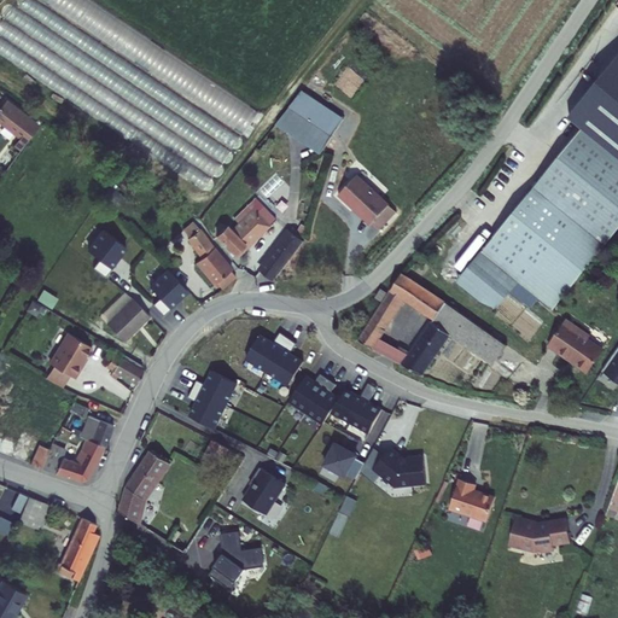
[(97,0),(48,0),(83,22),(97,0)]
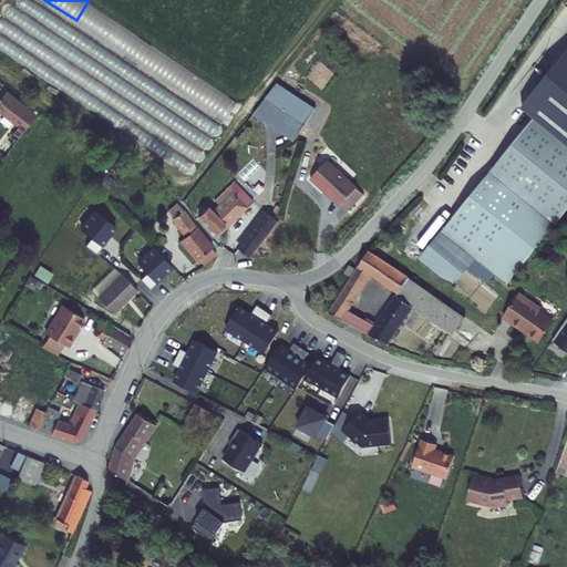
[(566,51),(523,105),(536,115),(566,140),(566,51)]
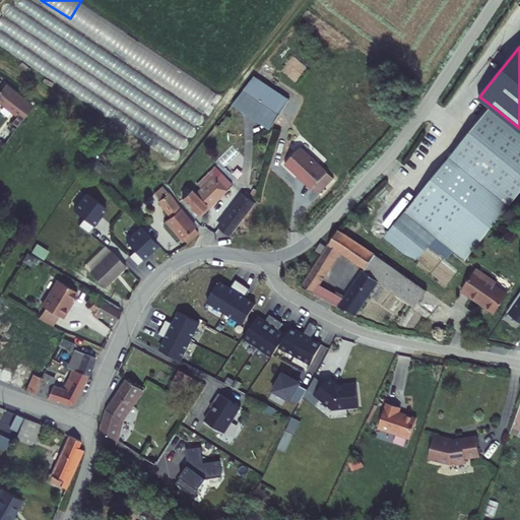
[(255,76),(244,90),(279,114),(288,100),(255,76)]
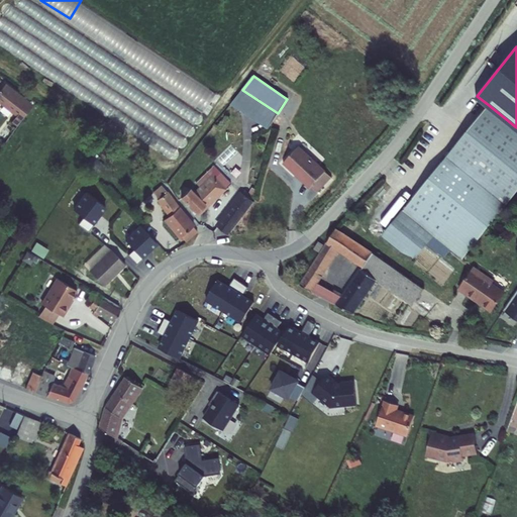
[(193,79),(184,98),(205,108),(214,90),(193,79)]
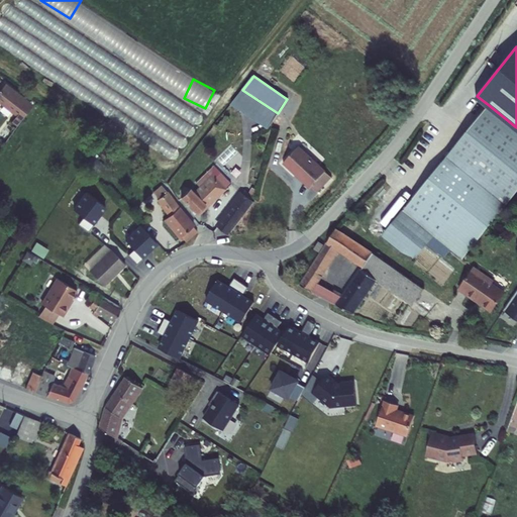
[(18,126),(32,107),(22,99),(23,97),(5,83),(0,88),(0,102),(15,115),(11,121),(18,126)]
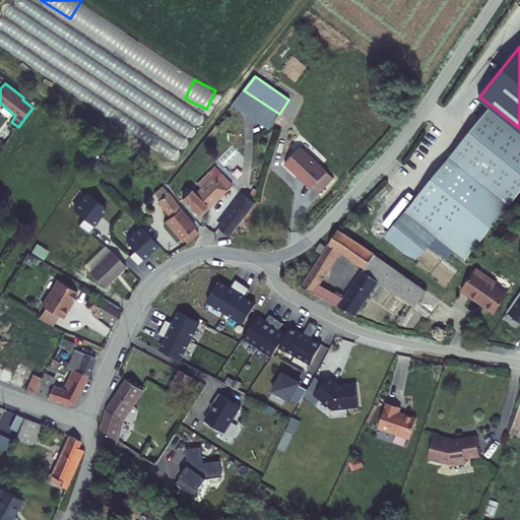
[(279,114),(244,90),(233,105),(270,129),(279,114)]
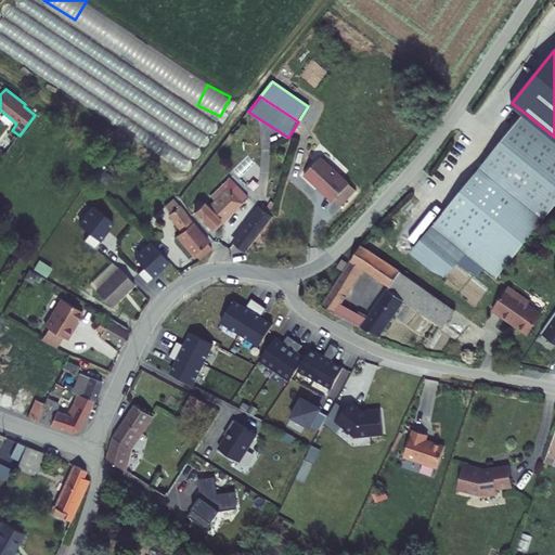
[(35,115),(36,113),(25,104),(24,106),(35,115)]
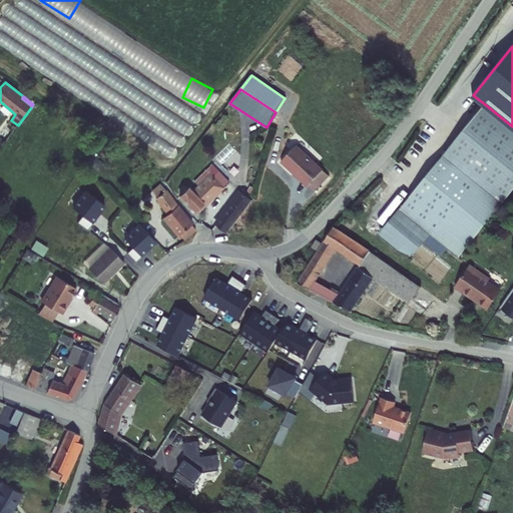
[(512,126),(485,104),(400,207),(429,230),(449,246),(459,255),(512,188),(512,126)]
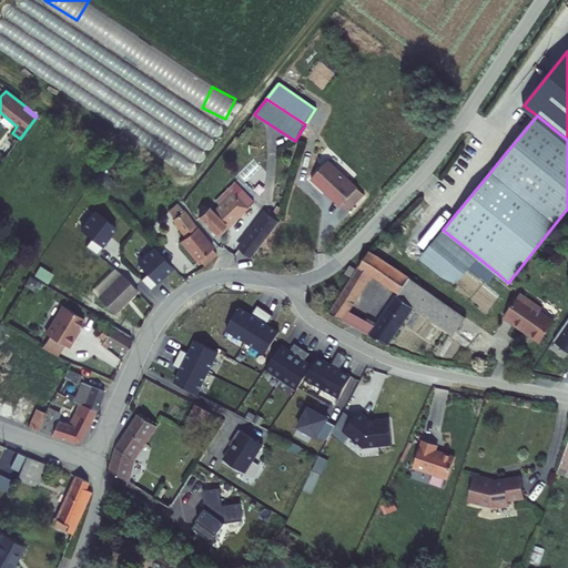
[(326,155),(308,176),(340,202),(342,200),(356,182),(326,155)]
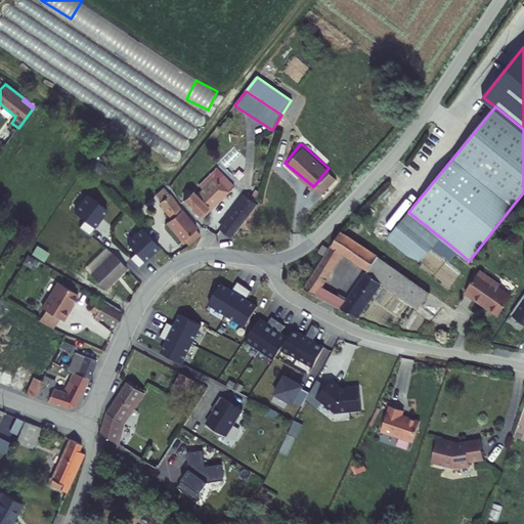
[(107,172),(98,162),(91,169),(100,179),(107,172)]
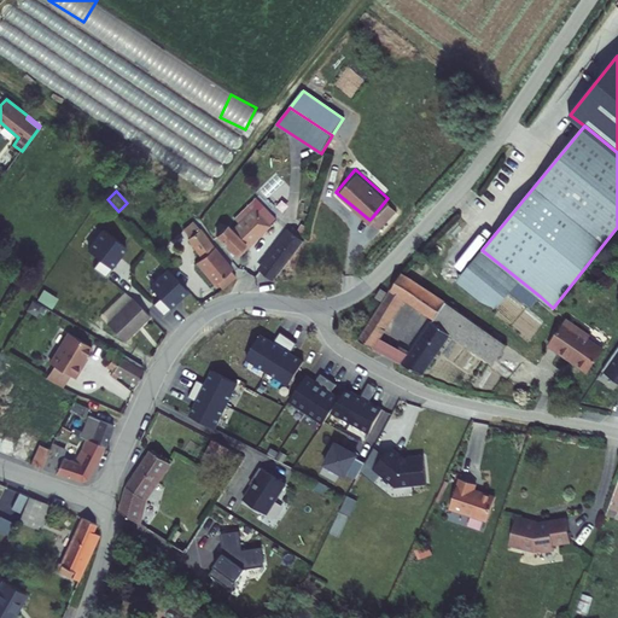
[(234,227),(231,222),(220,234),(238,251),(252,237),(255,240),(279,215),(257,194),(239,214),(243,219),(234,227)]
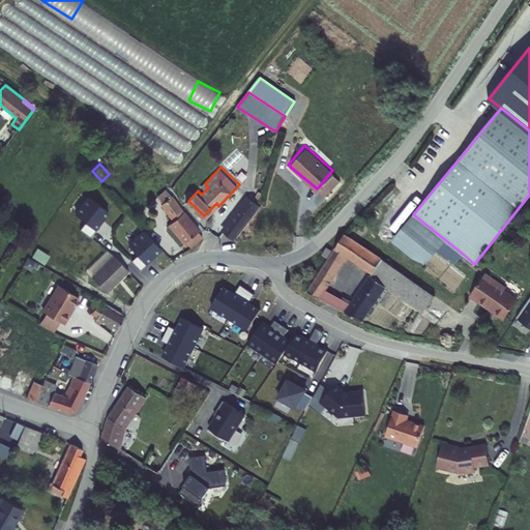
[(339,174),(332,170),(319,186),(325,192),(339,174)]
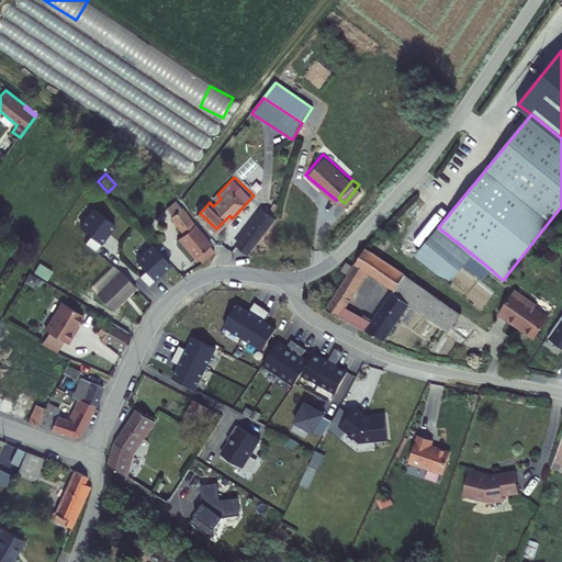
[(278,218),(265,209),(237,244),(249,255),(278,218)]
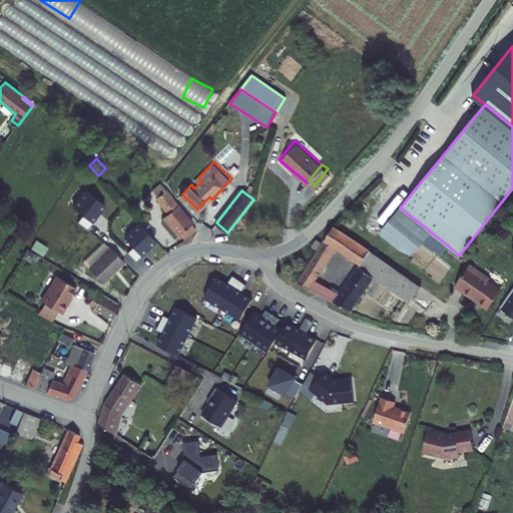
[(94,216),(102,205),(84,192),(71,209),(80,216),(75,223),(85,231),(95,218),(94,216)]
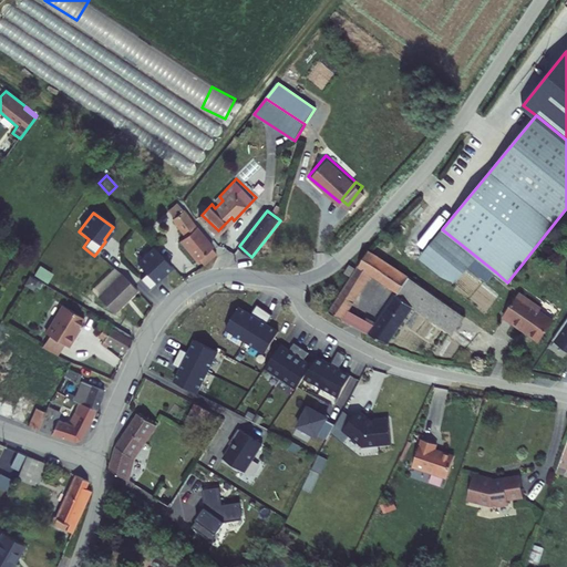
[(214,248),(183,213),(173,220),(182,232),(176,236),(202,266),(215,254),(212,250),(214,248)]
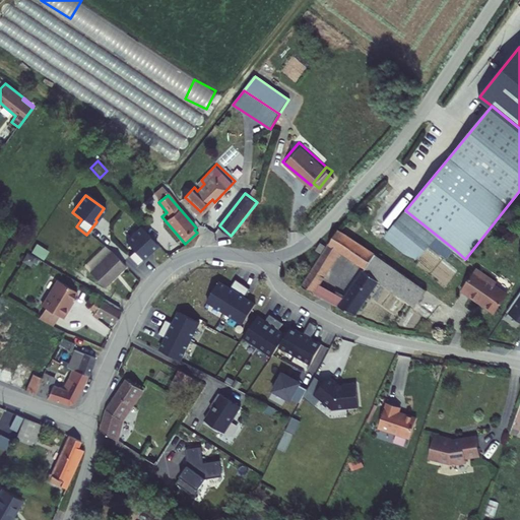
[(435,234),(405,210),(385,235),(414,260),(429,242),(435,234)]
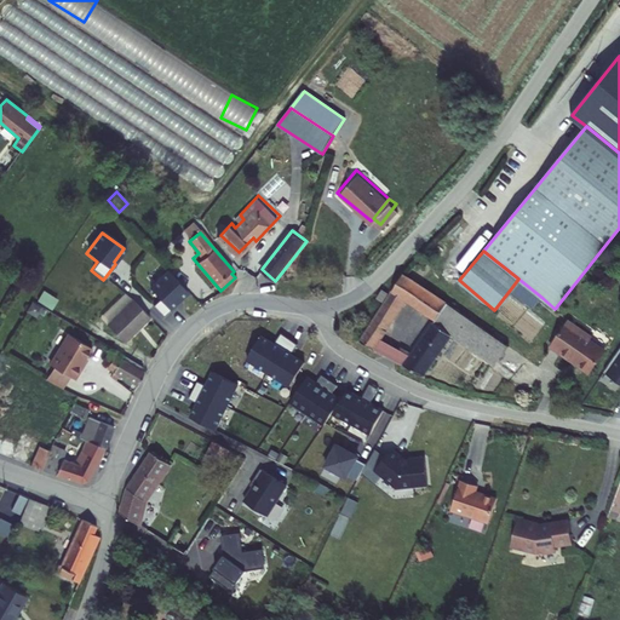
[(403,269),(361,337),(426,375),(454,338),(438,327),(435,323),(409,357),(382,339),(408,298),(442,321),(453,305),(403,269)]
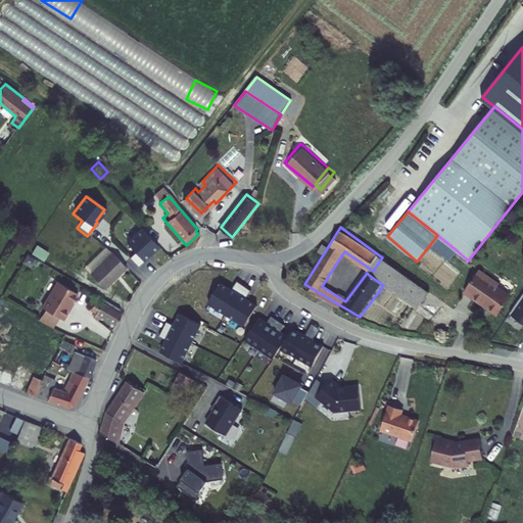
[(151,254),(160,245),(146,230),(131,244),(138,252),(132,257),(141,267),(152,256),(151,254)]
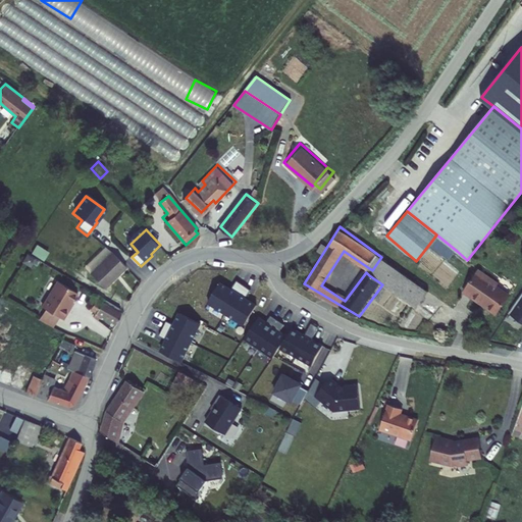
[(450,259),(457,251),(436,235),(430,243),(450,259)]
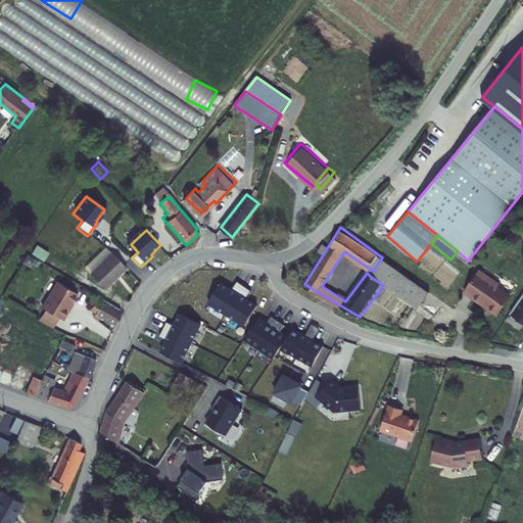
[(324,240),(319,248),(324,251),(329,243),(324,240)]
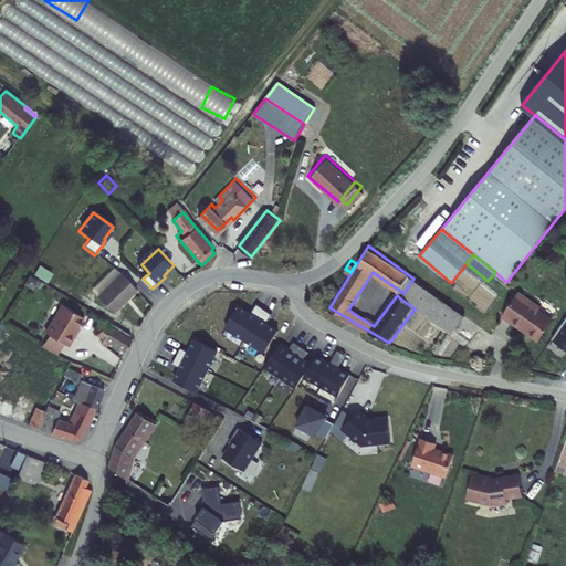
[(97,299),(119,275),(118,273),(113,269),(91,293),(97,299)]
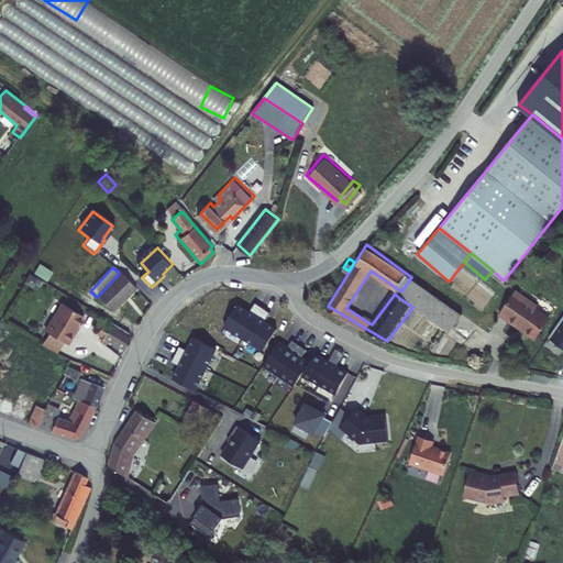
[(47,284),(52,276),(39,268),(34,276),(47,284)]
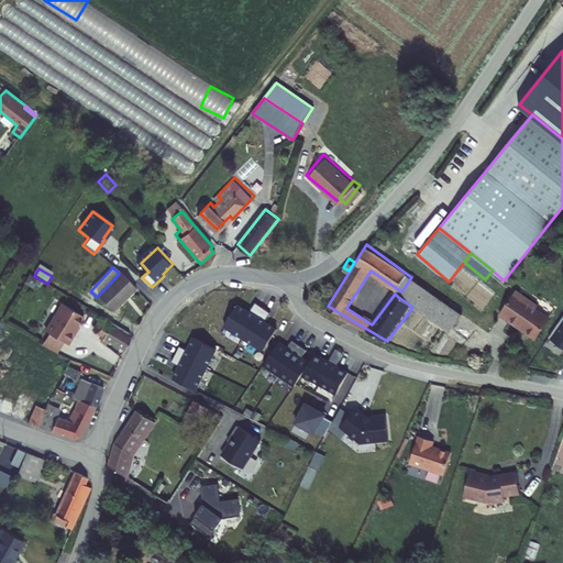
[(134,288),(119,274),(97,297),(112,311),(134,288)]
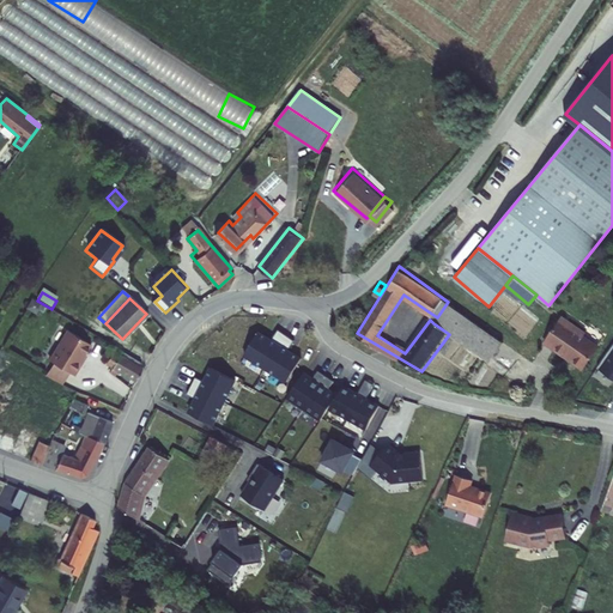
[(454,328),(489,353),(498,339),(448,302),(437,317),(434,323),(449,334),(454,328)]
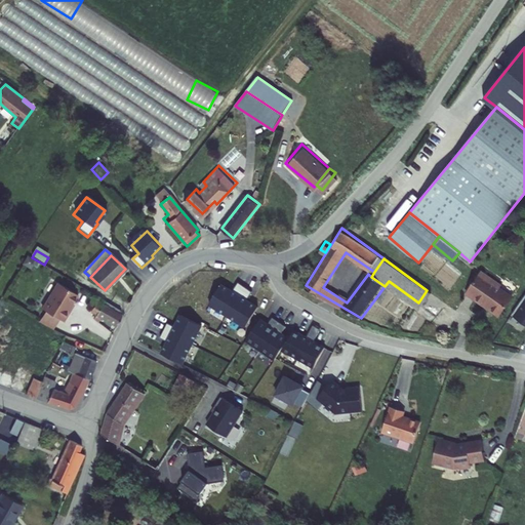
[(500,286),(501,283),(482,270),(467,291),(484,304),(485,303),(490,307),(489,308),(499,315),(513,295),(500,286)]
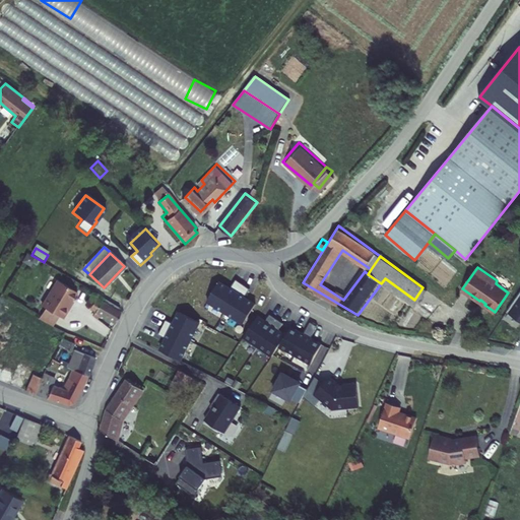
[(385,278),(381,283),(410,305),(414,300),(385,278)]
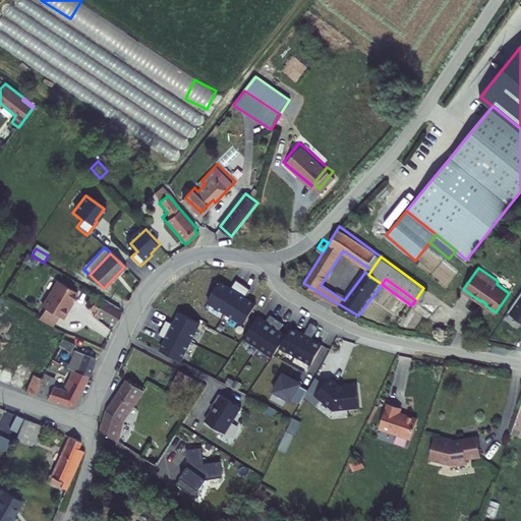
[(243,300),(248,291),(235,283),(230,292),(219,286),(207,305),(243,327),(254,306),(243,300)]
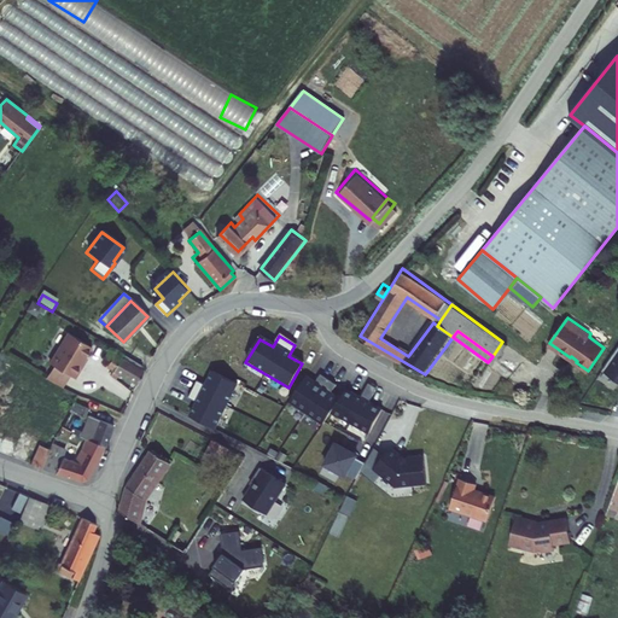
[(86,367),(85,366),(94,350),(70,337),(52,367),(57,369),(73,379),(77,382),(86,367)]
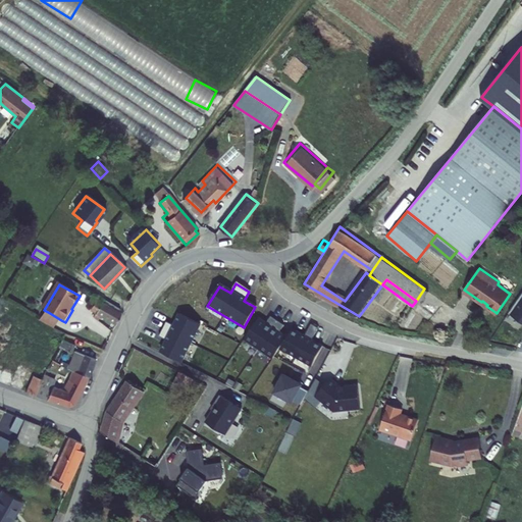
[(416,301),(412,306),(416,309),(428,292),(424,289),(416,301)]
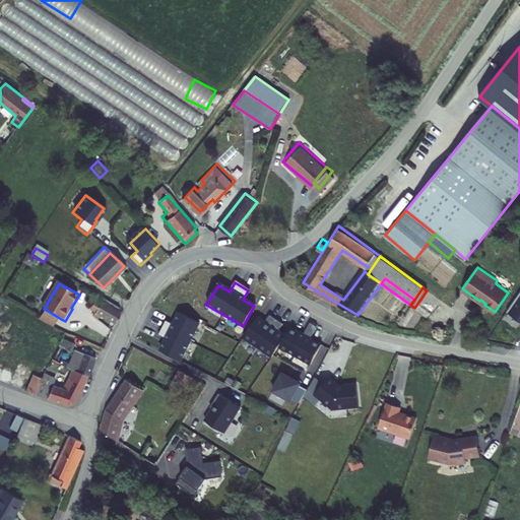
[(519,293),(507,313),(519,321),(519,293)]
